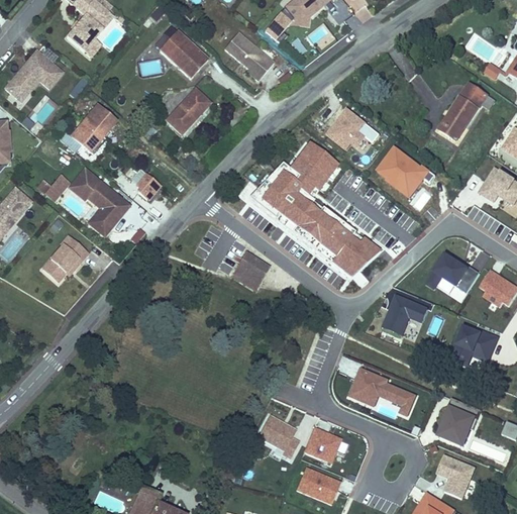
[(111,17),(105,12),(90,0),(74,0),(70,5),(83,16),(76,23),(70,30),(64,37),(81,53),(92,39),(111,17)]
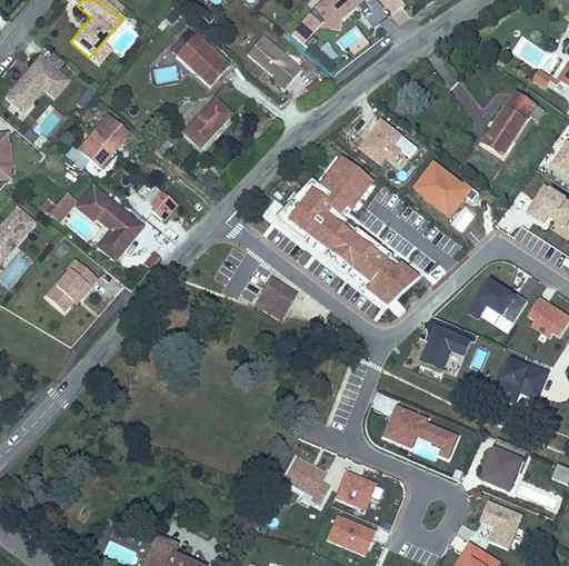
[(99,0),(116,13),(121,7),(112,0),(99,0)]
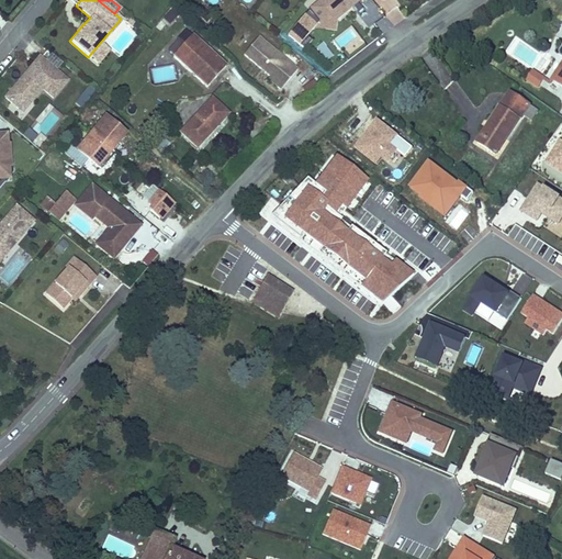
[(340,2),(343,0),(318,0),(307,10),(314,17),(318,23),(325,19),(335,19),(346,9),(340,2)]
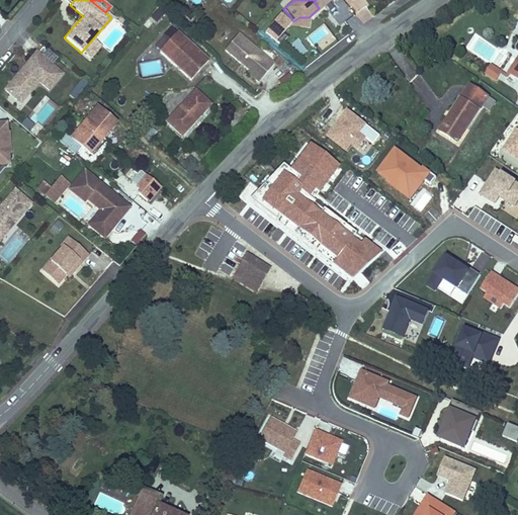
[(316,0),(314,2),(319,8),(329,0),(316,0)]
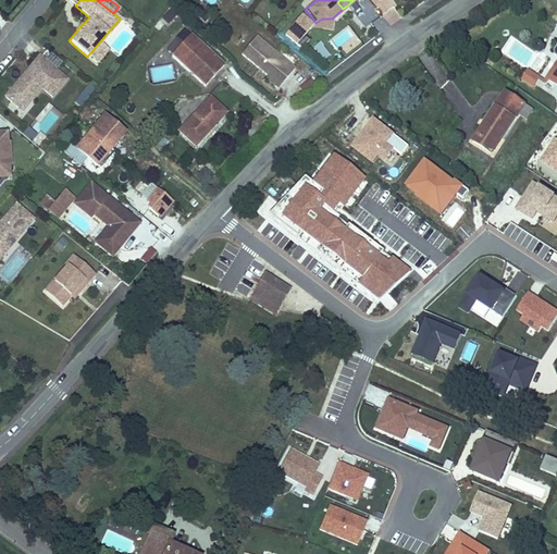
[(359,0),(351,5),(363,24),(380,14),(370,0),(359,0)]
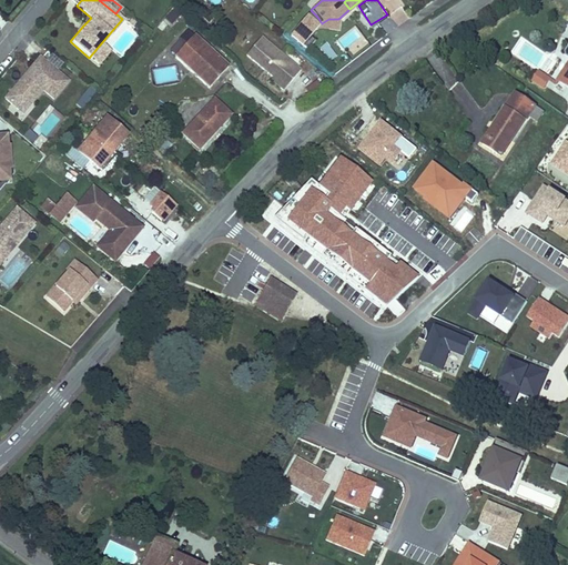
[(165,16),(172,22),(180,13),(174,7),(165,16)]
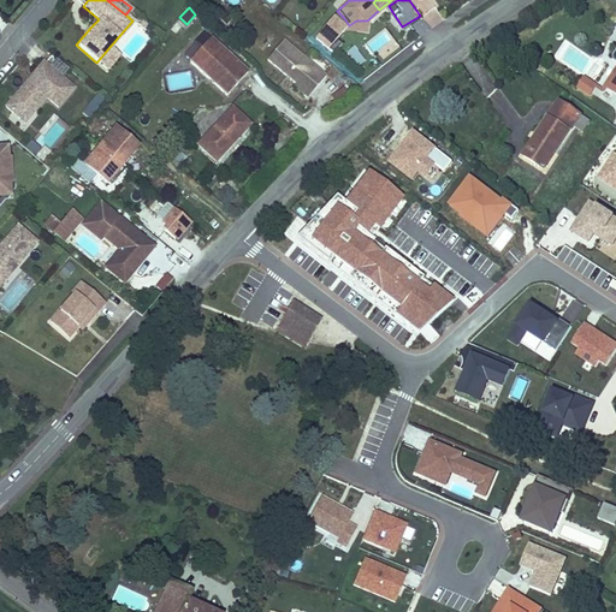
[(366,33),(367,21),(356,21),(349,25),(344,18),(342,30),(366,33)]
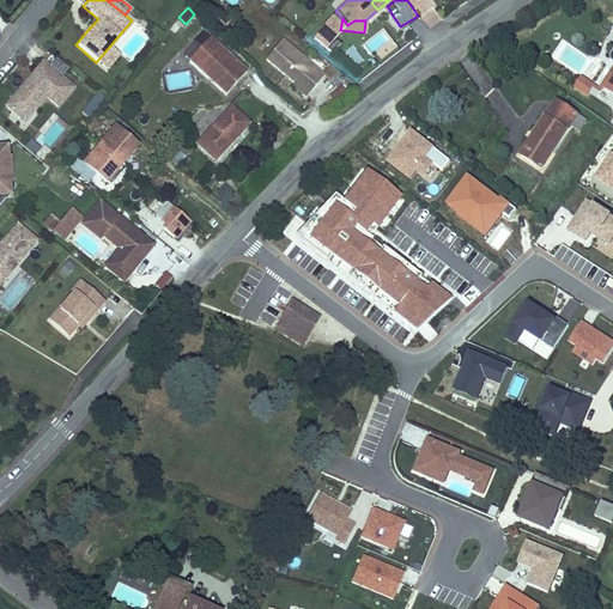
[(80,34),(83,36),(90,28),(86,24),(80,34)]
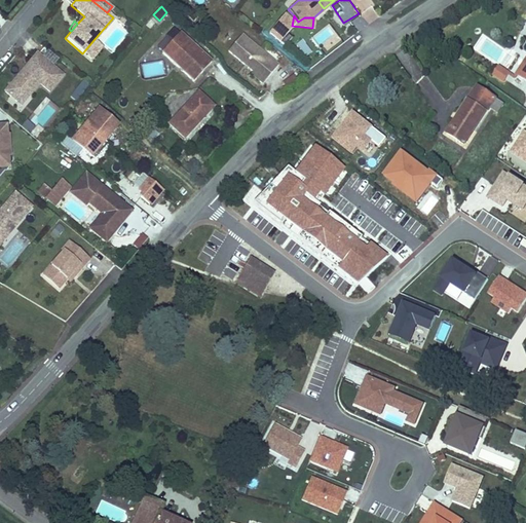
[(212,57),(181,28),(161,48),(193,77),(212,57)]
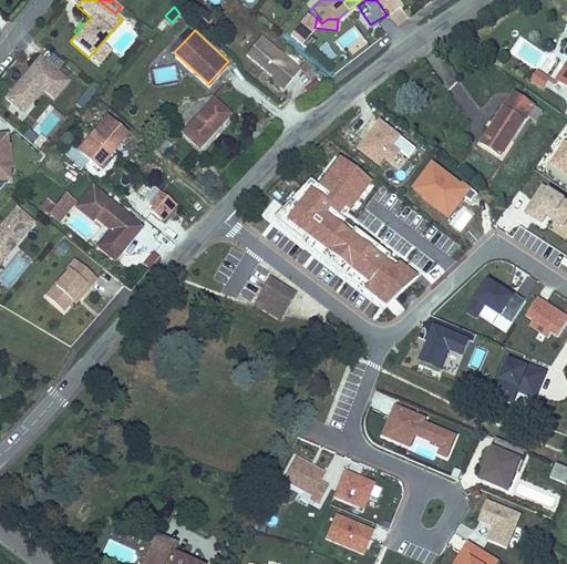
[(300,65),(261,33),(247,51),(274,73),(271,77),(284,86),(300,65)]
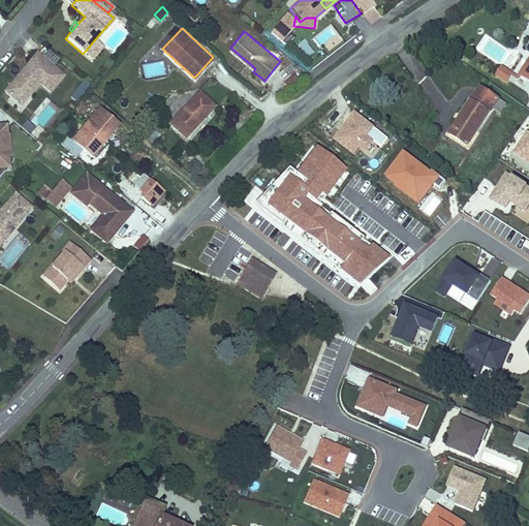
[(305,36),(298,41),(306,56),(313,51),(305,36)]
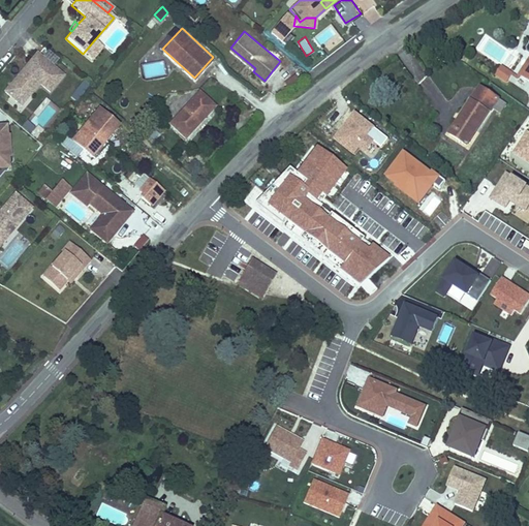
[(94,40),(83,54),(90,60),(101,47),(94,40)]
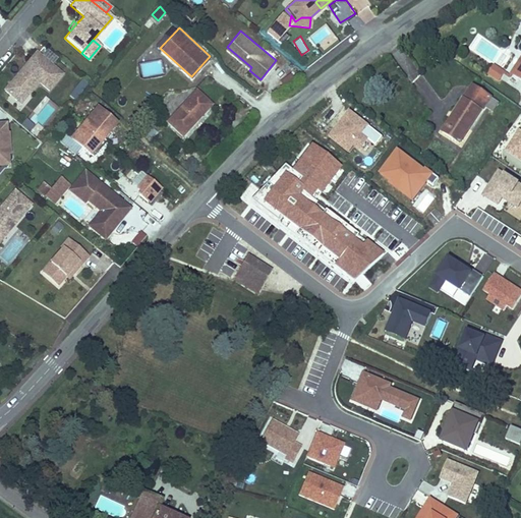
[(16,71),(2,89),(13,99),(22,89),(26,92),(37,80),(47,90),(59,73),(34,51),(21,65),(23,67),(18,73),(16,71)]
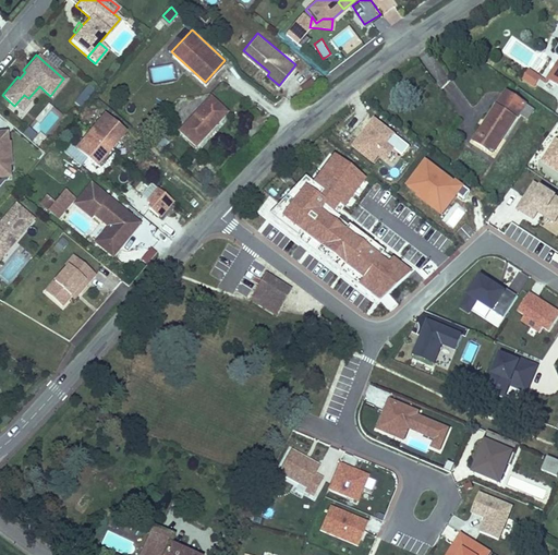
[(150,65),(154,80),(173,75),(171,62),(150,65)]
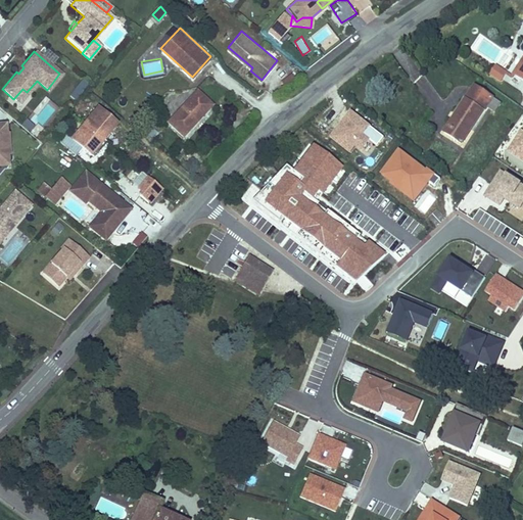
[(508,71),(496,62),(489,73),(502,81),(508,71)]
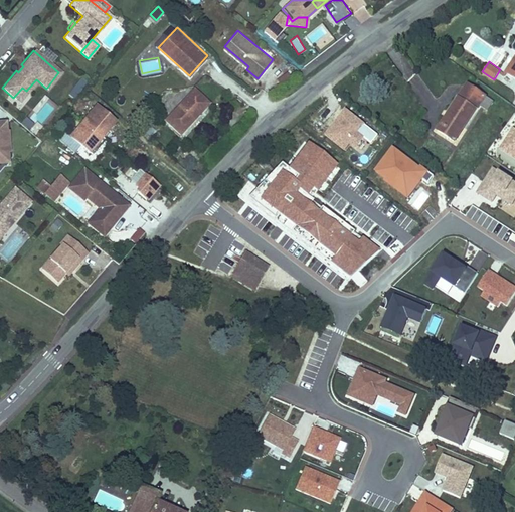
[(280,83),(291,77),(287,70),(276,77),(280,83)]
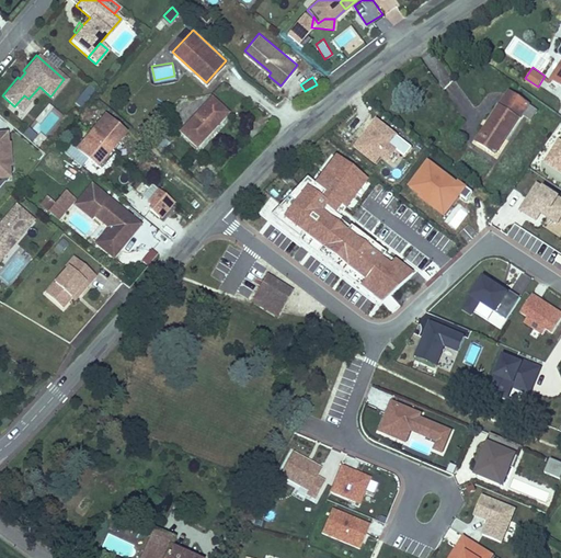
[(251,86),(247,91),(256,100),(261,94),(251,86)]
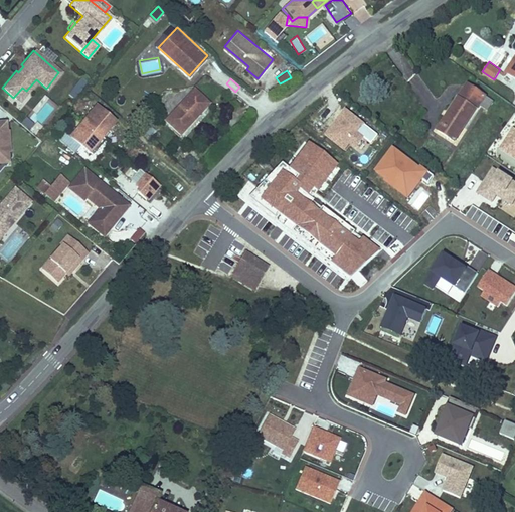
[(180,132),(211,100),(194,83),(164,117),(180,132)]
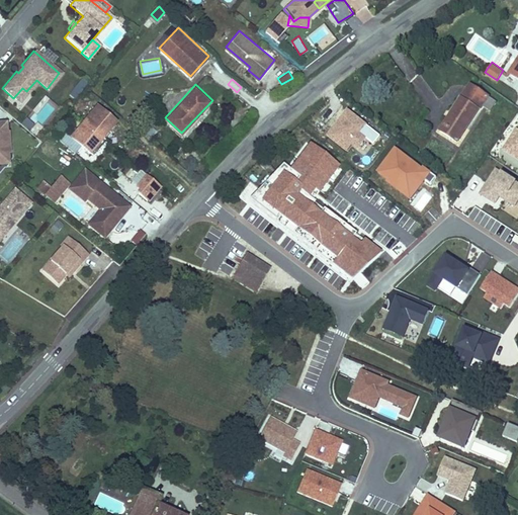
[(468,84),(460,98),(461,99),(448,119),(447,119),(440,129),(457,140),(480,103),(489,108),(493,100),(468,84)]
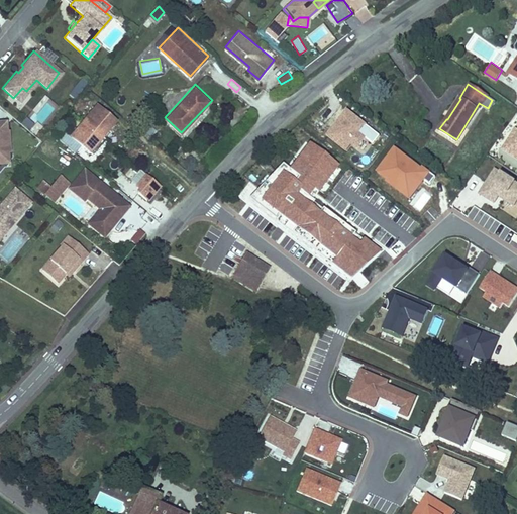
[(22,88),(13,98),(18,102),(26,91),(22,88)]
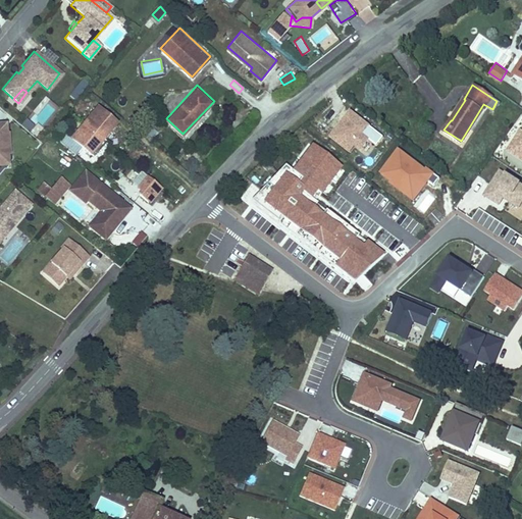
[(464,99),(463,98),(449,119),(451,120),(452,120),(465,100),(464,99)]
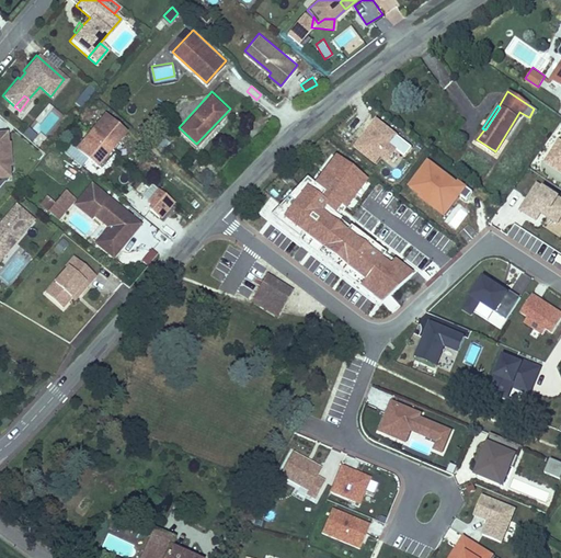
[(72,117),(77,112),(71,107),(67,112),(72,117)]
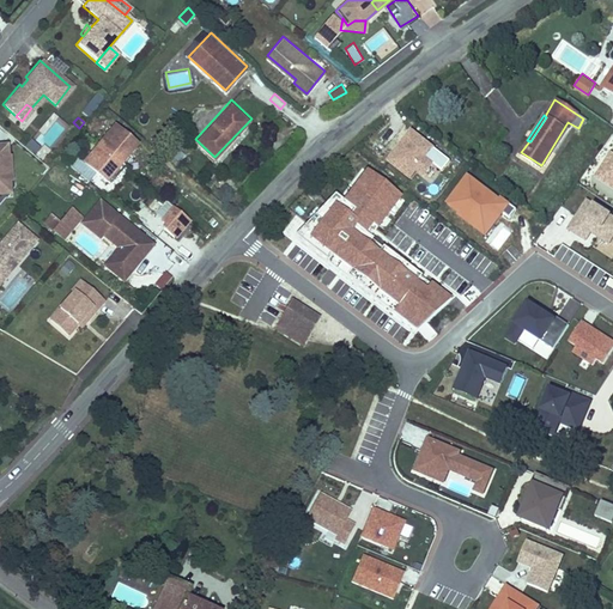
[(111,126),(82,162),(103,180),(117,162),(133,144),(111,126)]
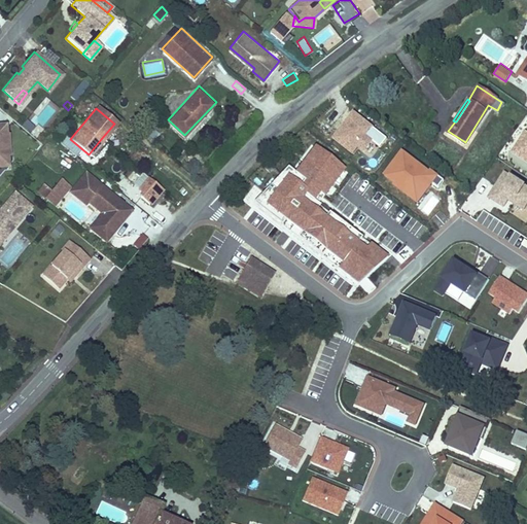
[(375,127),(354,109),(331,136),(352,153),(358,146),(364,150),(375,138),(369,134),(375,127)]
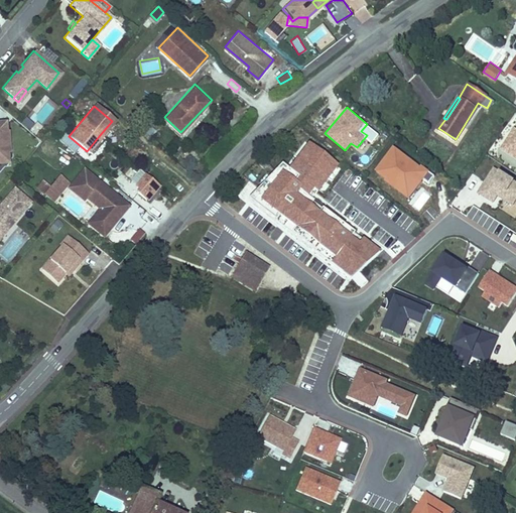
[(0,152),(8,152),(7,133),(5,133),(4,123),(0,123),(0,152)]
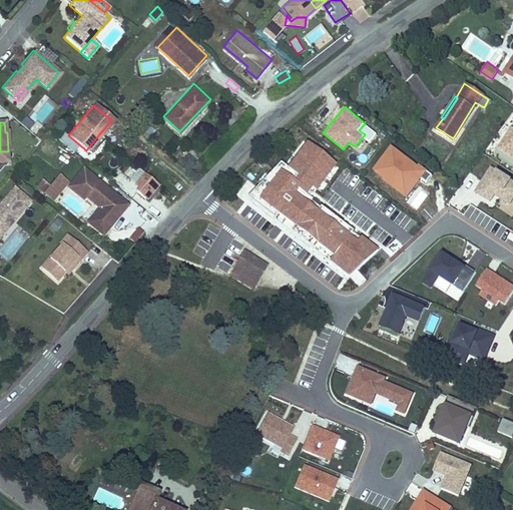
[(512,126),(511,125),(498,146),(512,155),(512,126)]
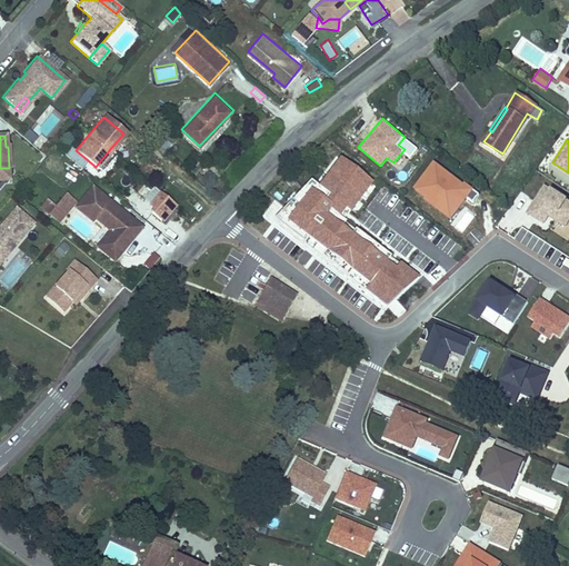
[(72,148),(69,152),(83,165),(87,160),(72,148)]
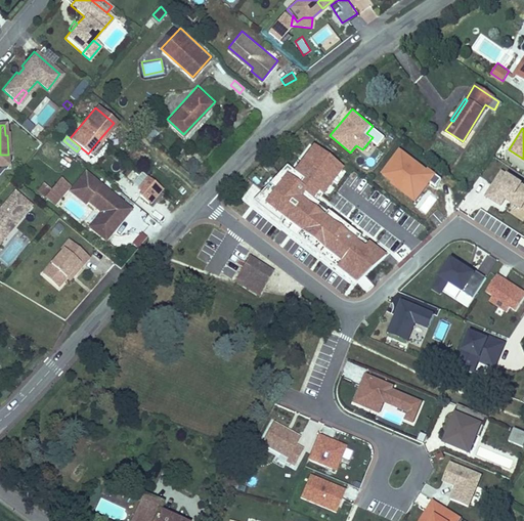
[(100,138),(88,154),(91,157),(103,141),(100,138)]
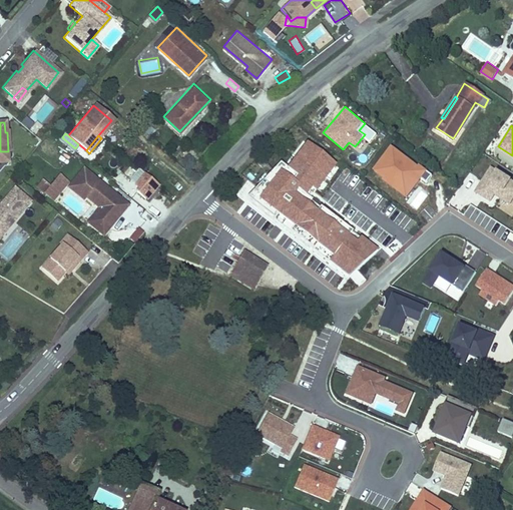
[(345,163),(303,136),(243,198),(353,282),(393,253),(318,196),(345,163)]
